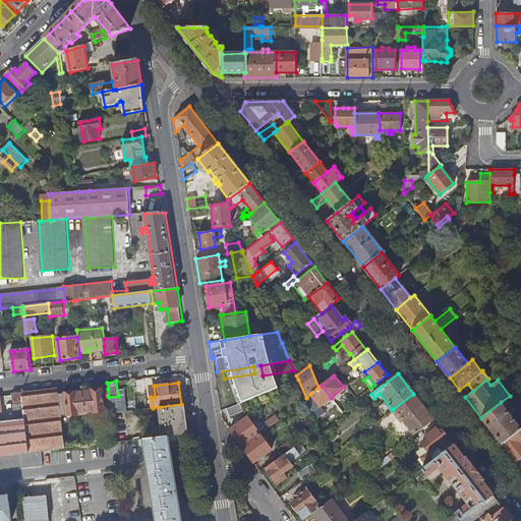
[(310,394),(306,398),(315,420),(326,413),(320,406),(331,398),(322,386),(310,394)]
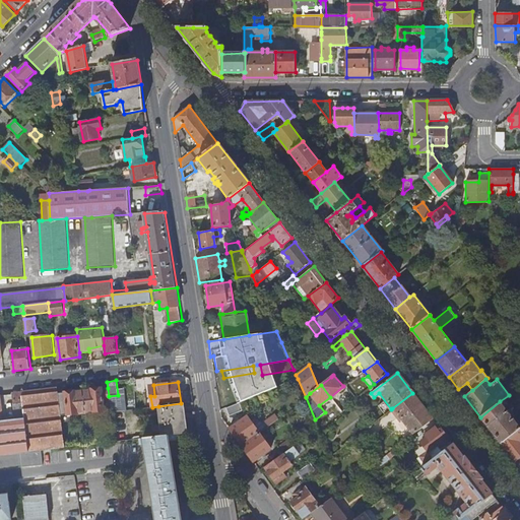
[(64,448),(56,388),(11,393),(14,419),(3,420),(0,420),(0,417),(2,417),(0,397),(0,454),(42,450),(49,449),(64,448)]
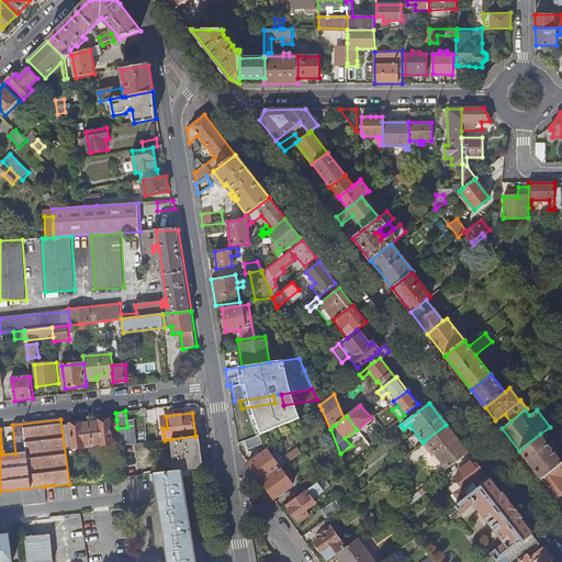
[(117,428),(116,419),(109,420),(109,419),(89,422),(92,446),(112,444),(111,434),(119,433),(117,428)]
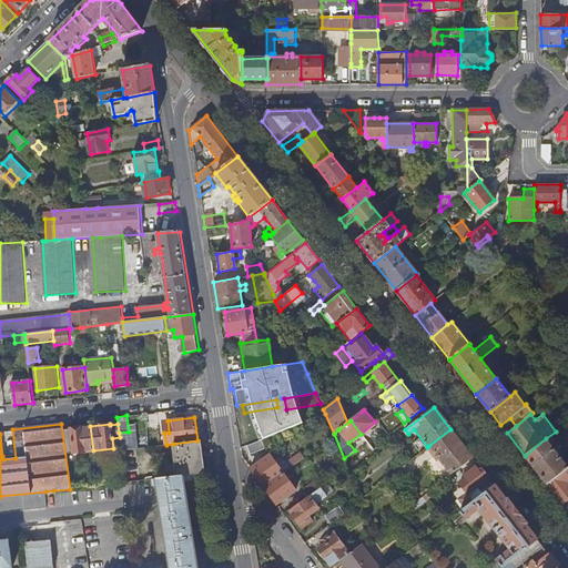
[(93,450),(90,426),(71,428),(73,453),(93,450)]
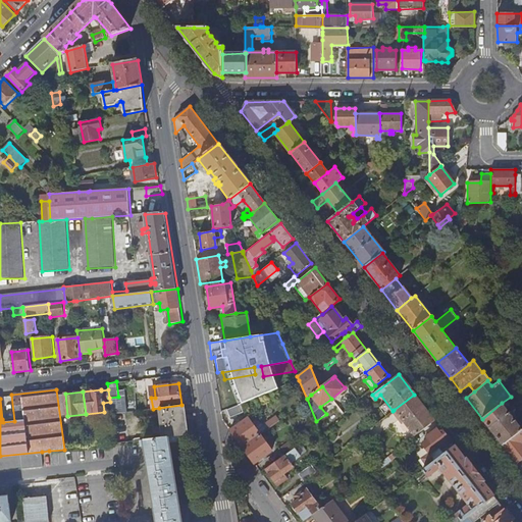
[(415,436),(434,420),(414,395),(394,410),(401,419),(399,420),(401,423),(404,421),(415,436)]
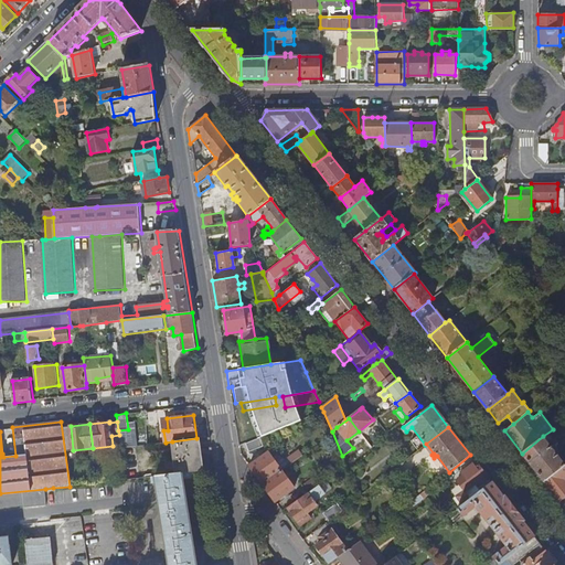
[(134,428),(128,429),(118,430),(119,435),(120,448),(136,446),(134,428)]
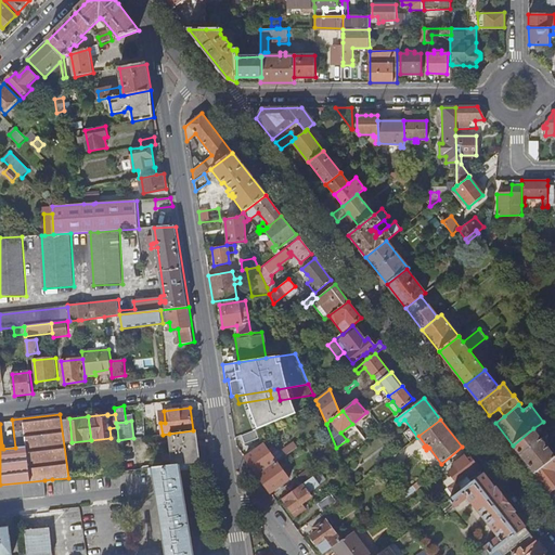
[(534,473),(554,456),(554,455),(549,447),(554,442),(547,434),(542,438),(533,428),(513,446),(534,473)]
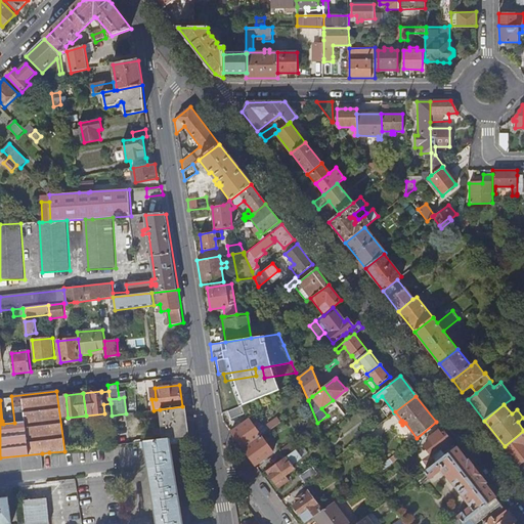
[(388,418),(393,413),(387,405),(381,409),(388,418)]
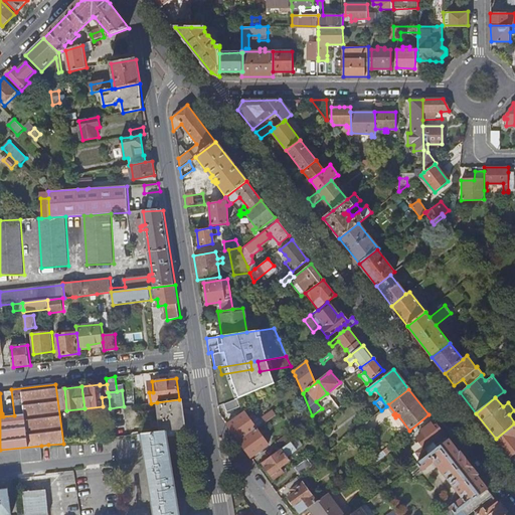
[(181,399),(179,399),(157,402),(161,432),(165,431),(170,431),(185,428),(181,399)]
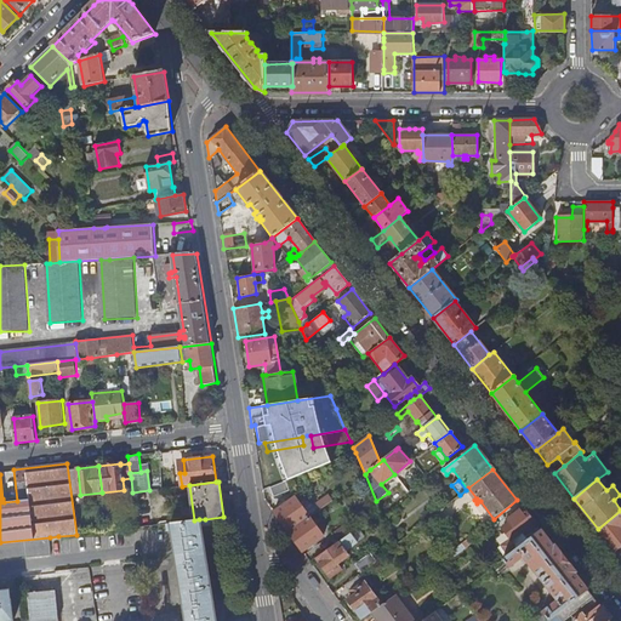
[(285,482),(269,488),(274,497),(289,490),(285,482)]
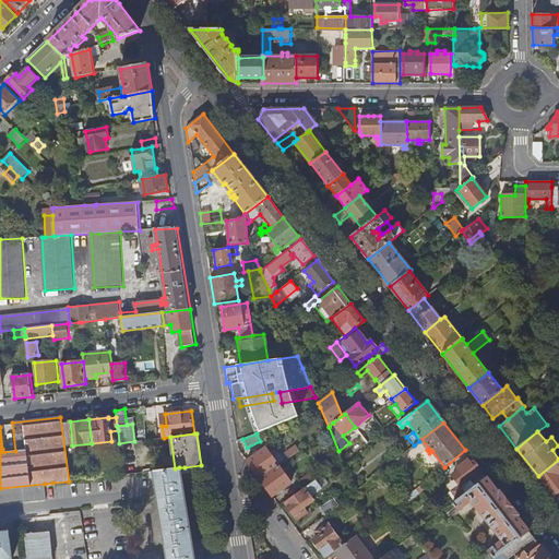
[(259,479),(277,465),(268,453),(264,448),(246,461),(259,479)]
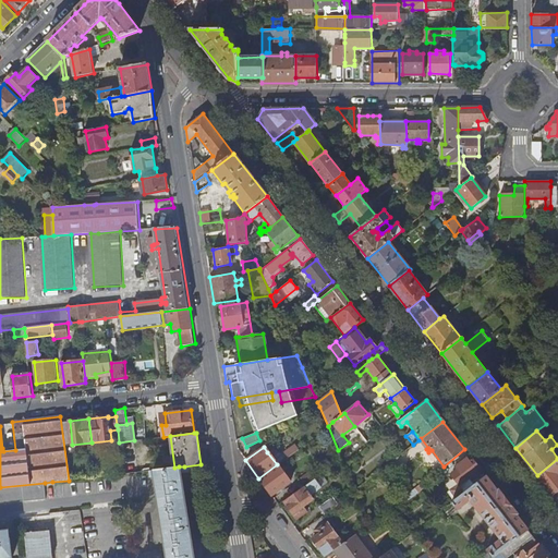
[(275,447),(267,452),(277,464),(283,460),(287,458),(283,452),(282,450),(279,452),(275,447)]
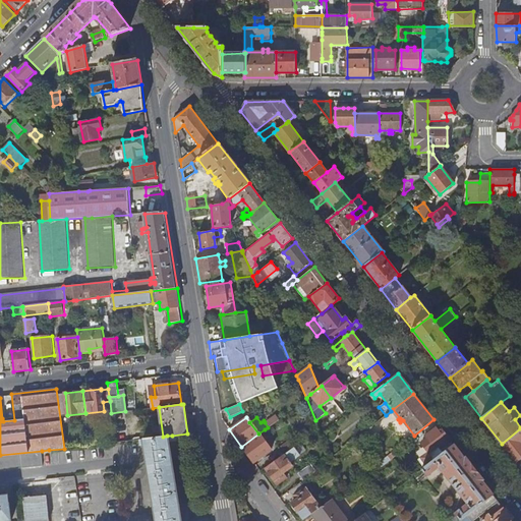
[(268,427),(274,422),(271,418),(265,422),(268,427)]
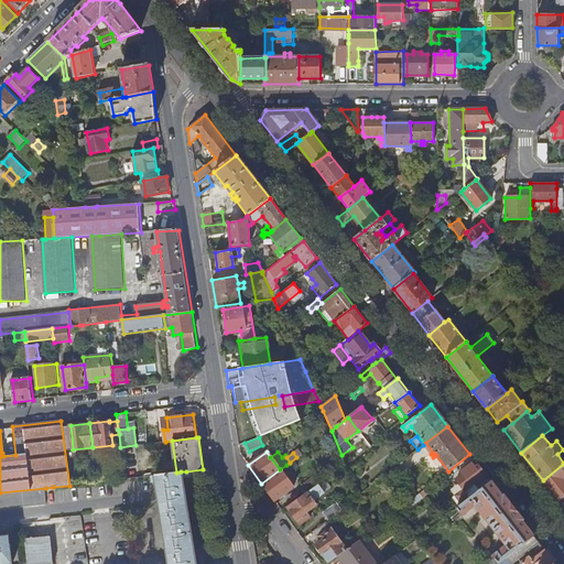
[(290,463),(286,465),(291,469),(303,461),(299,456),(296,457),(290,463)]
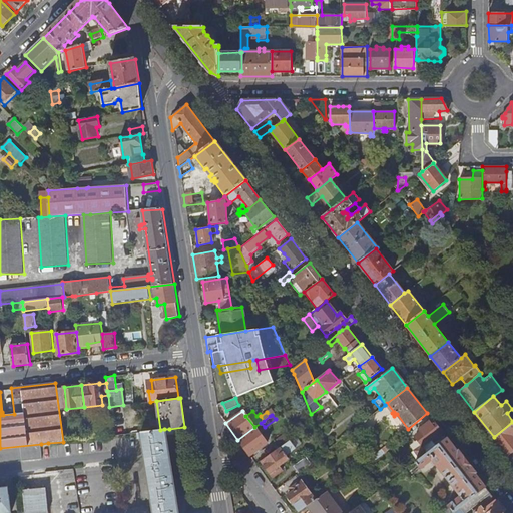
[(447,438),(432,419),(419,429),(421,431),(415,436),(421,445),(413,451),(419,460),(438,445),(447,438)]
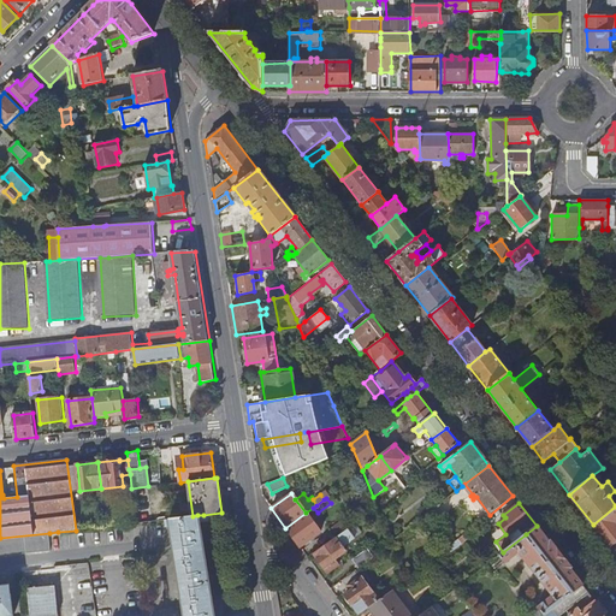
[(610,548),(615,543),(615,507),(593,525),(610,548)]
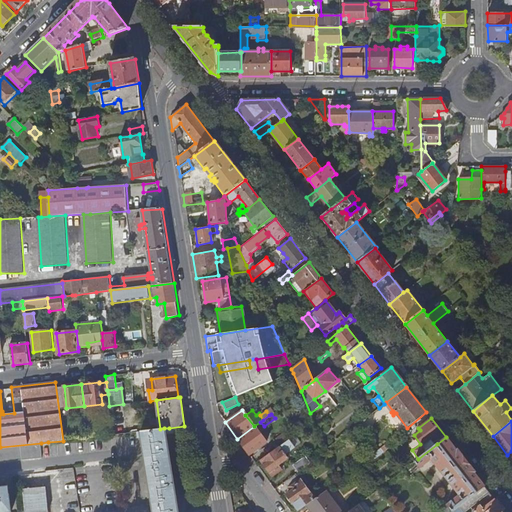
[(249,455),(266,442),(254,426),(237,439),(249,455)]
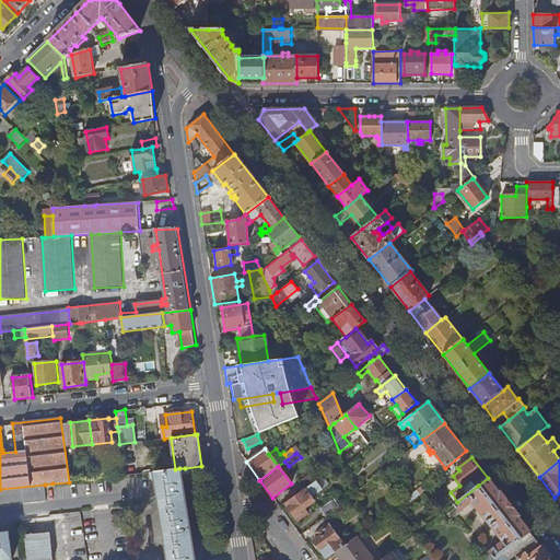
[(194,559),(181,475),(179,468),(175,469),(153,471),(154,478),(167,559),(194,559)]
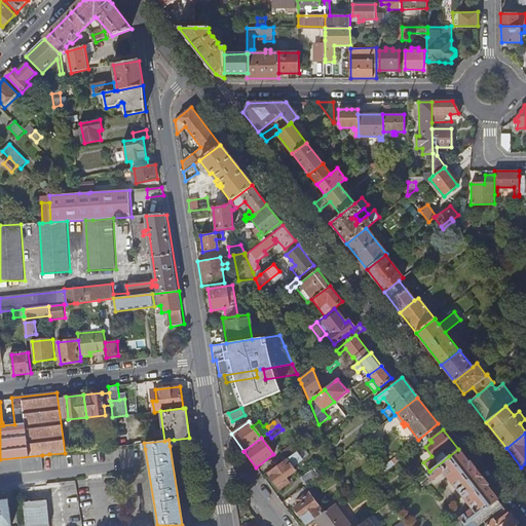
[(282,452),(287,459),(297,452),(298,451),(293,444),(282,452)]
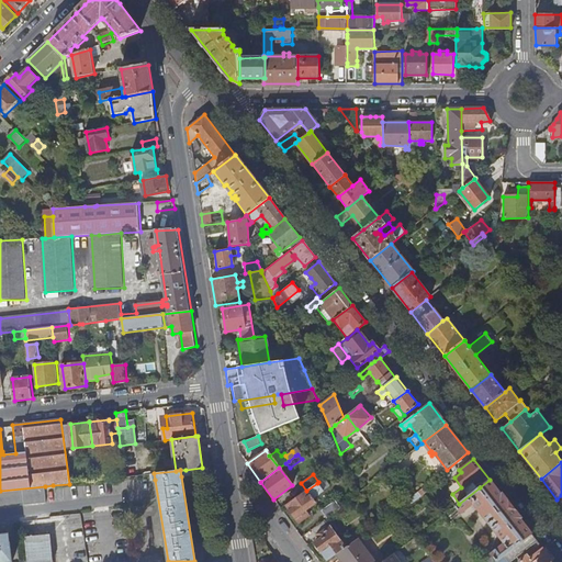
[(495,561),(504,557),(532,535),(490,480),(480,487),(459,504),(454,507),(461,515),(475,504),(479,507),(478,510),(505,544),(502,547),(501,546),(490,554),(495,561)]
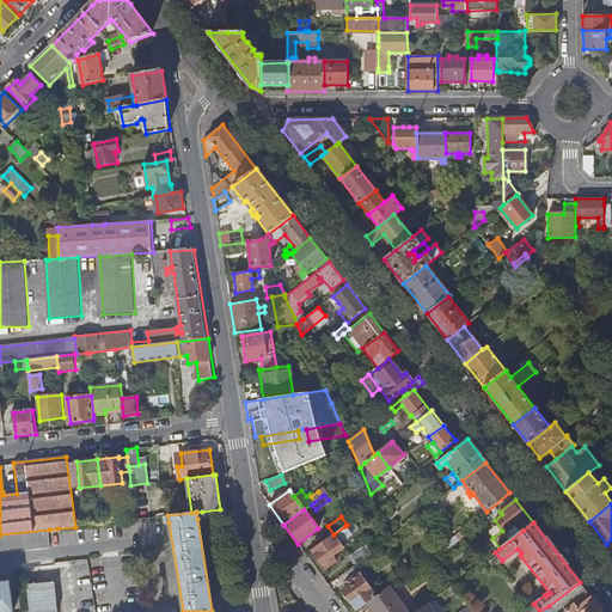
[(334,534),(312,551),(325,569),(336,562),(332,556),(343,548),(340,544),(352,534),(346,526),(334,534)]
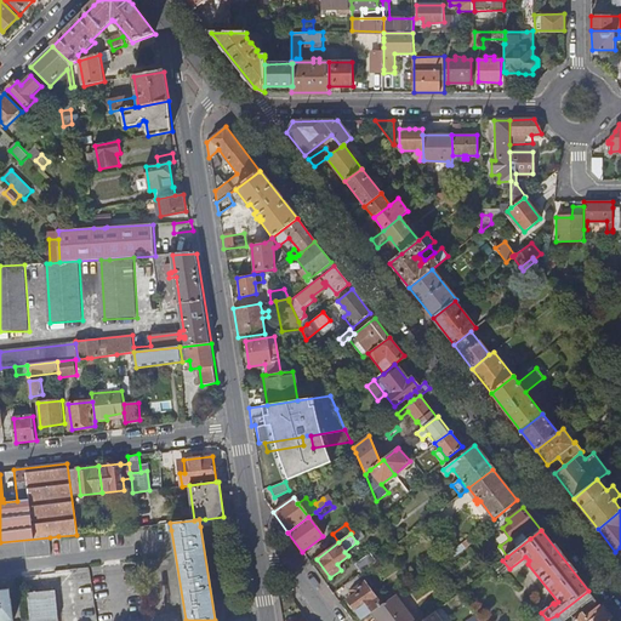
[(474,541),(471,536),(450,553),(454,557),(474,541)]
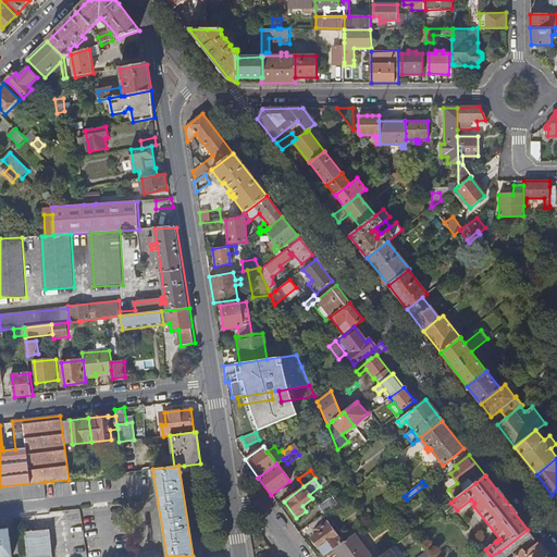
[(0,502),(46,497),(45,482),(0,486),(0,502)]
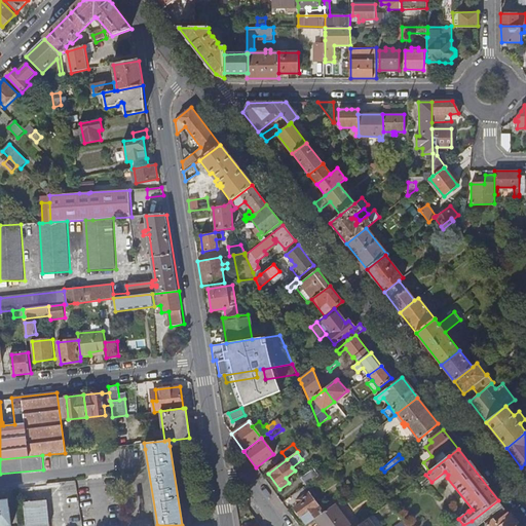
[(42,455),(43,470),(50,468),(49,455),(42,455)]
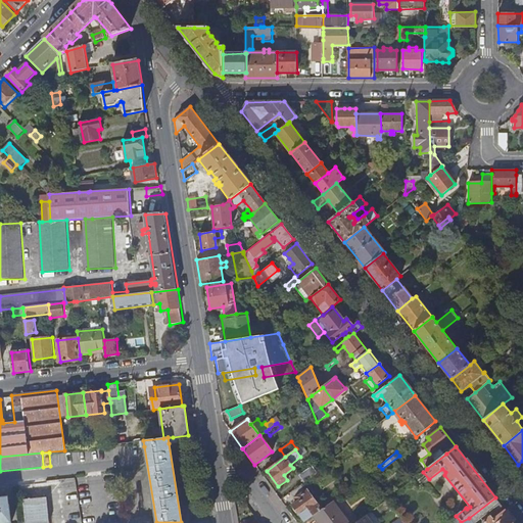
[(303,482),(317,473),(312,466),(298,475),(303,482)]
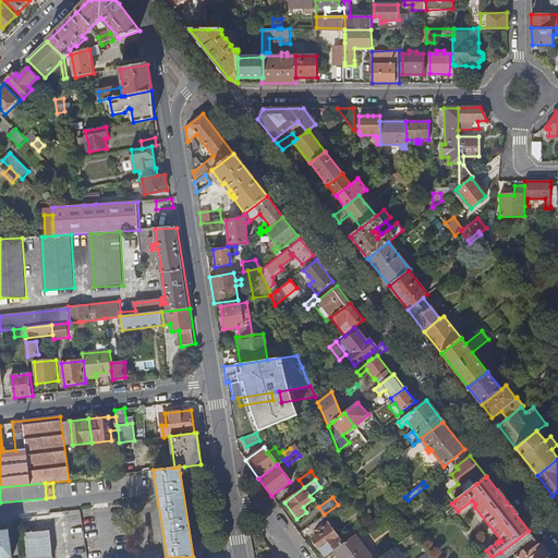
[(325,556),(332,550),(342,544),(322,517),(310,525),(315,533),(317,531),(319,534),(312,540),(325,556)]
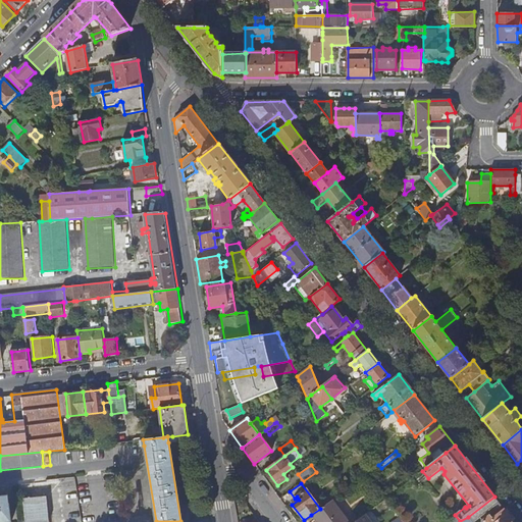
[(0,521),(11,521),(8,496),(0,497),(0,521)]
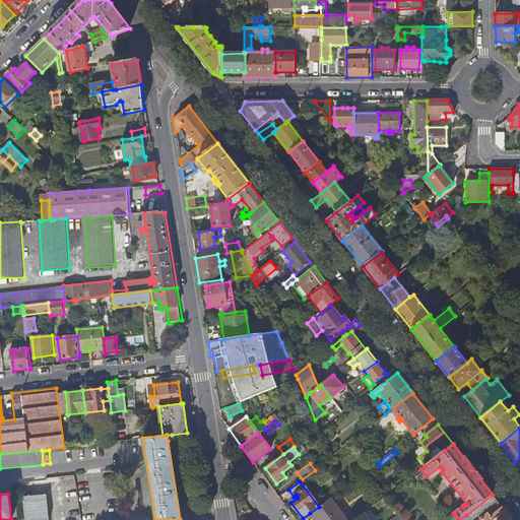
[(91,495),(91,519),(116,519),(116,495),(91,495)]
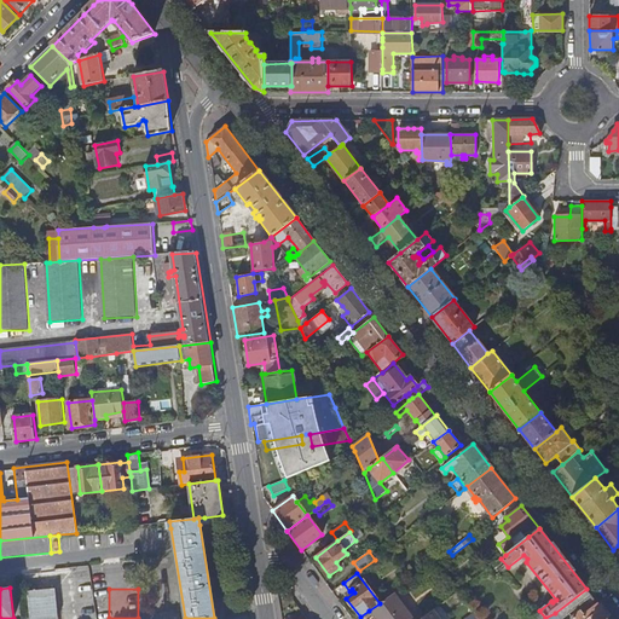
[(560,618),(562,618),(591,596),(586,589),(555,613),(560,618)]
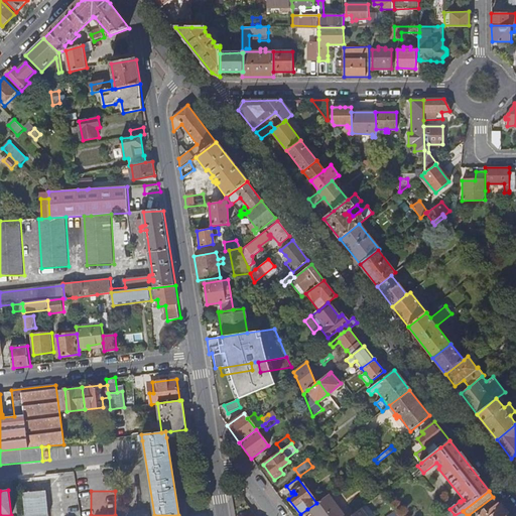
[(344,515),(329,495),(316,503),(307,509),(312,515),(344,515)]
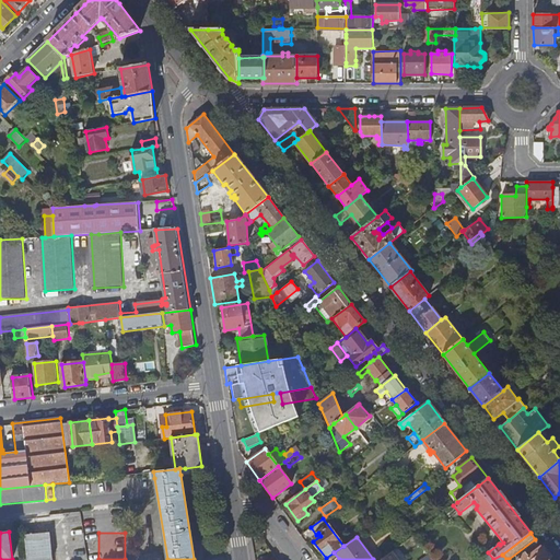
[(550,559),(551,559),(541,547),(528,557),(527,556),(521,559),(550,559)]
